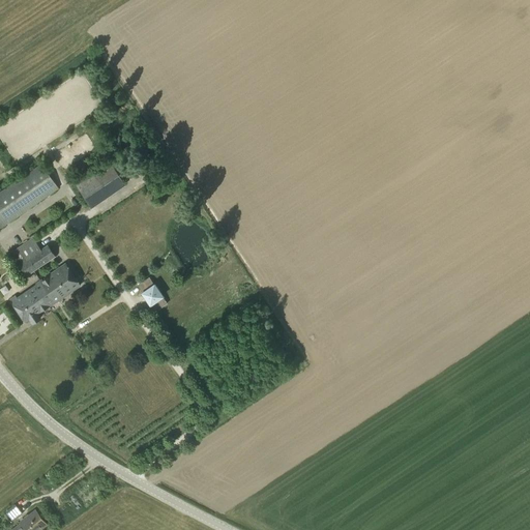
[(110,159),(75,183),(85,200),(89,205),(123,182),(110,159)]
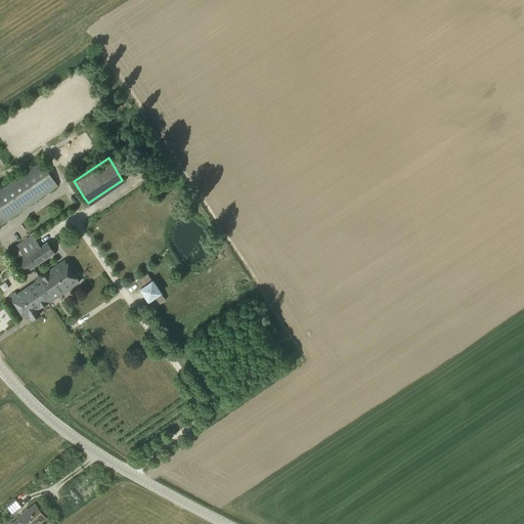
[(0,189),(0,224),(57,185),(41,162),(0,189)]
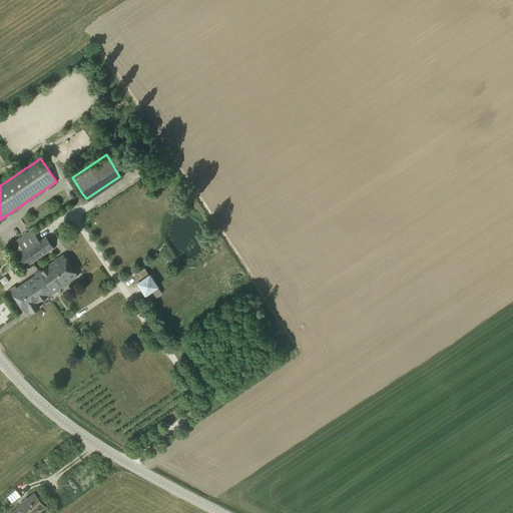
[(38,242),(30,230),(30,231),(11,243),(26,267),(53,247),(46,237),(38,242)]
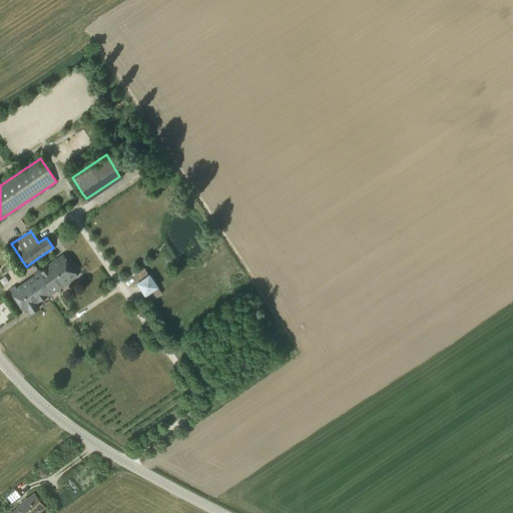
[(77,277),(64,254),(38,272),(46,283),(40,287),(47,297),(77,277)]
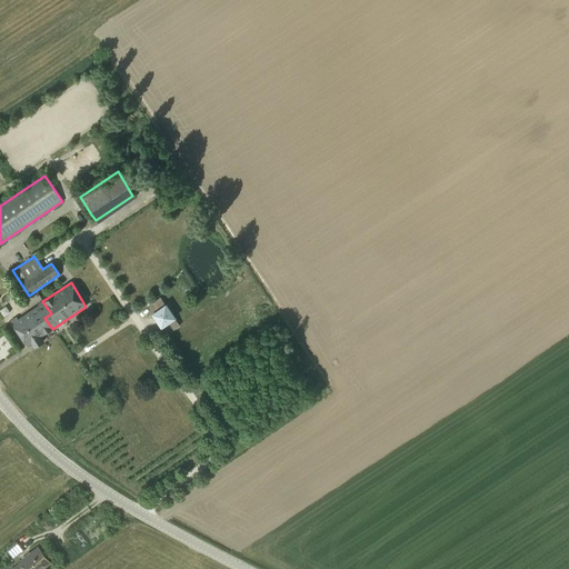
[(148,307),(167,335),(180,326),(160,298),(148,307)]
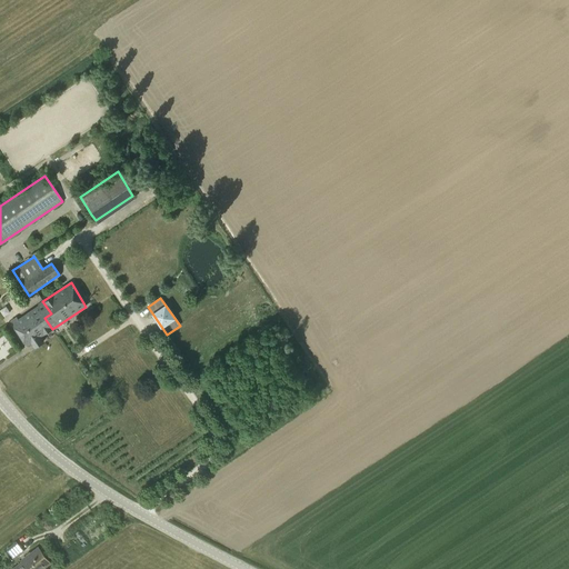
[(17,318),(11,321),(26,345),(30,341),(33,348),(42,342),(38,336),(42,333),(43,335),(52,329),(45,318),(51,313),(42,301),(38,305),(39,306),(18,320),(17,318)]
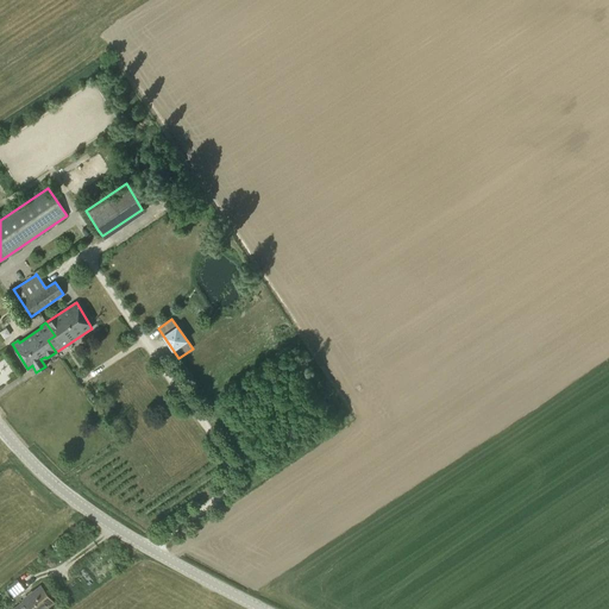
[(6,588),(16,600),(26,590),(17,579),(6,588)]
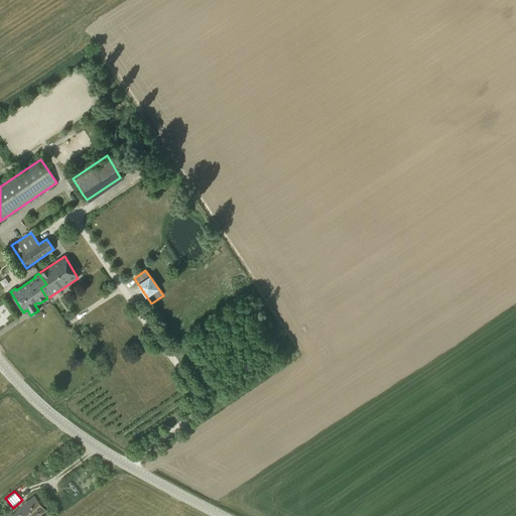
[(37,515),(45,510),(35,496),(20,508),(21,509),(11,515),(37,515)]
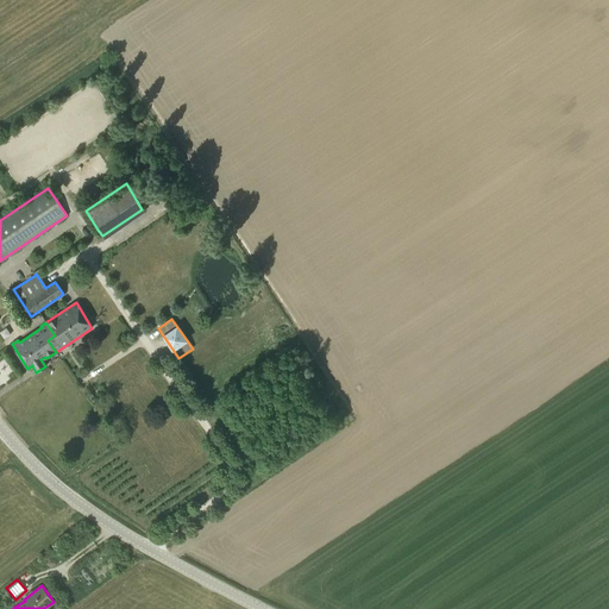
All buildings are outlined.
